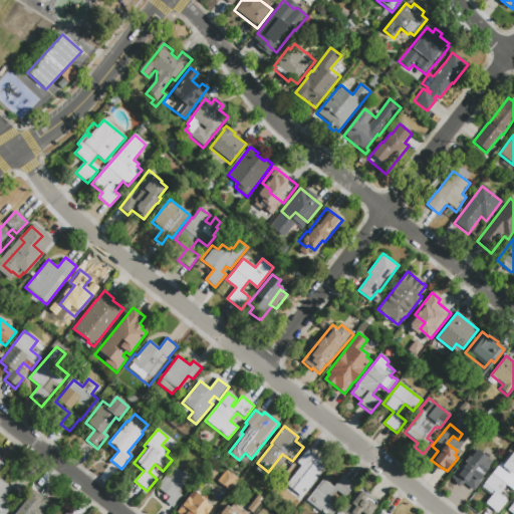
[(476,493),(464,483),(461,487),(455,482),(456,481),(451,476),(460,465),(460,466),(473,450),(476,453),(480,449),(494,460),(486,470),(485,471),(488,473),(481,482),(483,484),(476,493)]
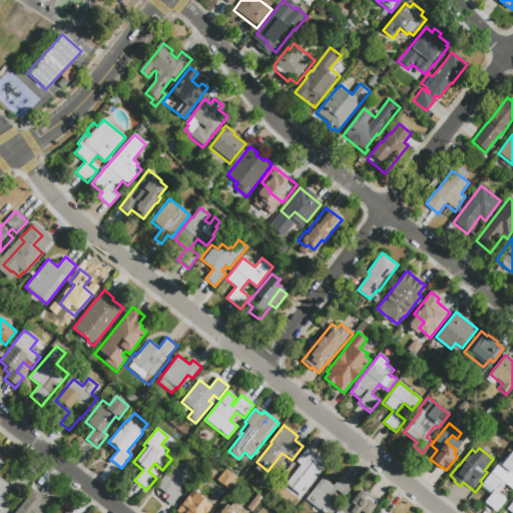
[(296,462),(307,449),(327,465),(301,497),(285,485),(300,466),(296,462)]
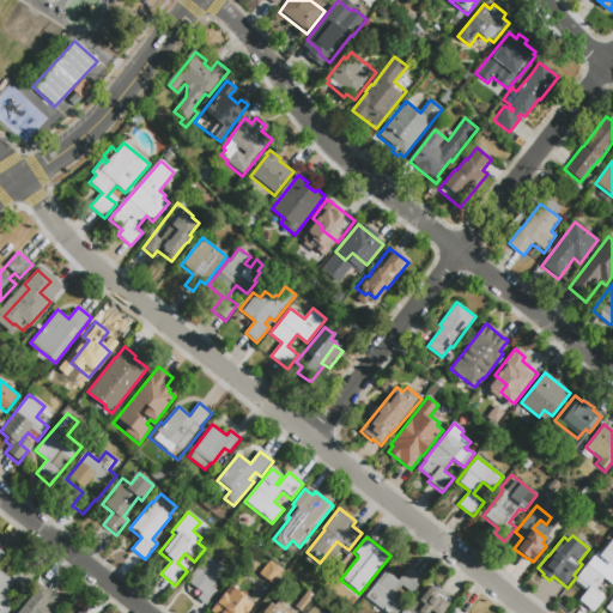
[(612,539),(612,586),(604,578),(595,590),(605,599),(594,612),(578,601),(587,592),(576,583),(580,578),(577,577),(598,551),(599,552),(608,540),(611,541),(612,539)]
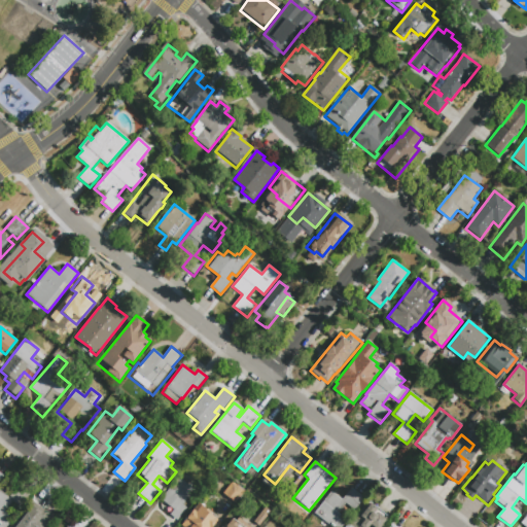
[(196,490),(183,505),(188,510),(178,523),(169,516),(173,510),(162,501),(180,478),(196,490)]
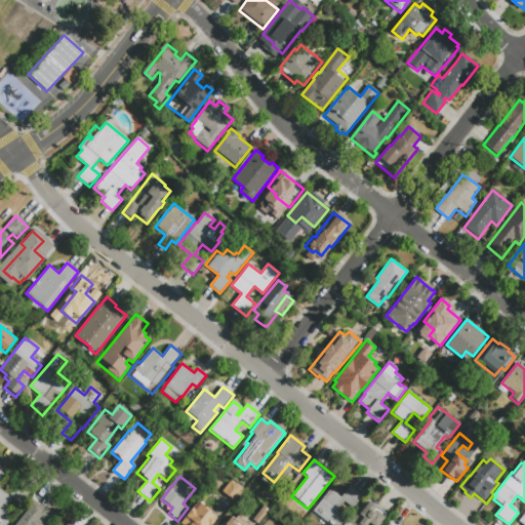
[(243,490),(234,501),(223,492),(232,481),(243,490)]
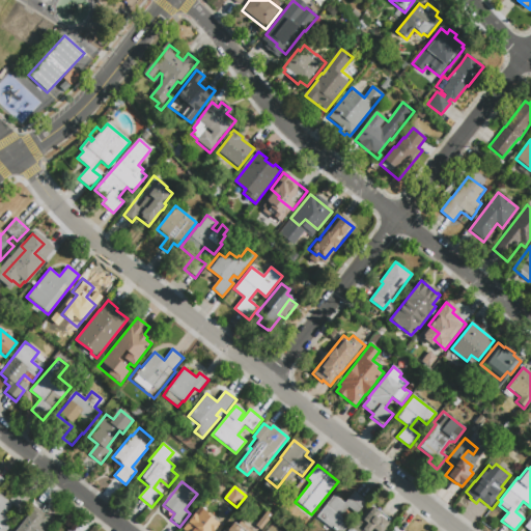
[(0,530),(0,494),(9,501),(18,490),(29,499),(19,511),(11,506),(4,514),(16,523),(8,530),(0,530)]
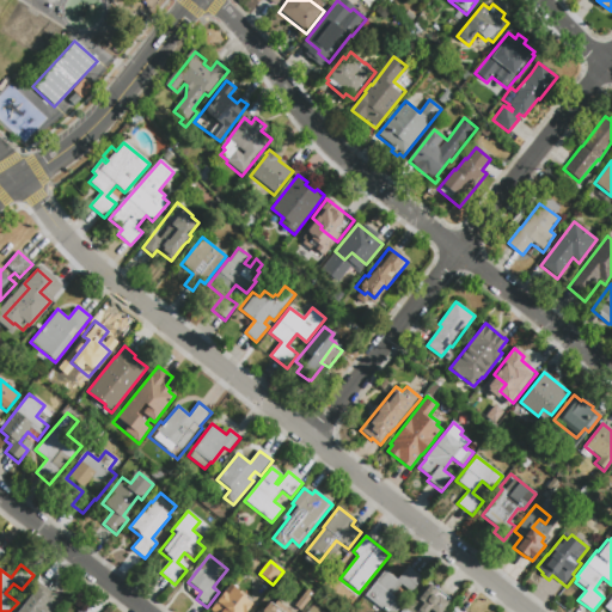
[(408,567),(423,579),(411,593),(402,586),(393,597),(403,604),(396,611),(385,611),(383,610),(380,611),(375,611),(372,609),(373,607),(362,598),(385,570),(397,580),(408,567)]
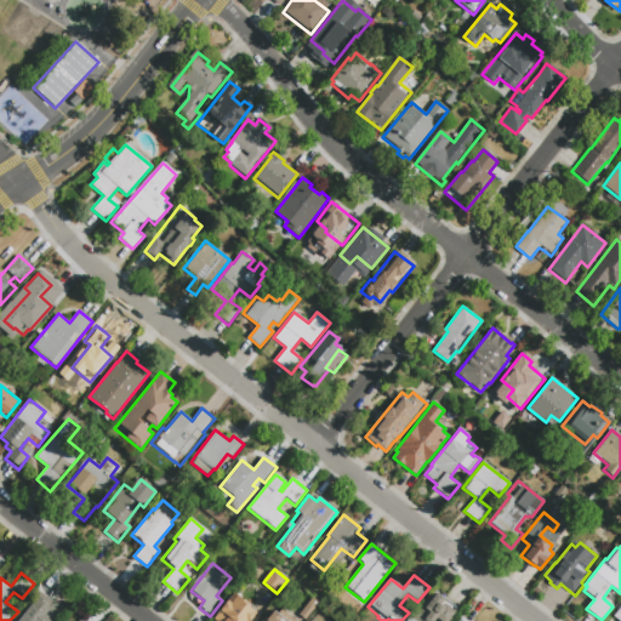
[(248,620),(215,620),(212,619),(217,613),(216,611),(227,599),(228,600),(233,593),(244,602),(243,603),(255,613),(248,620)]
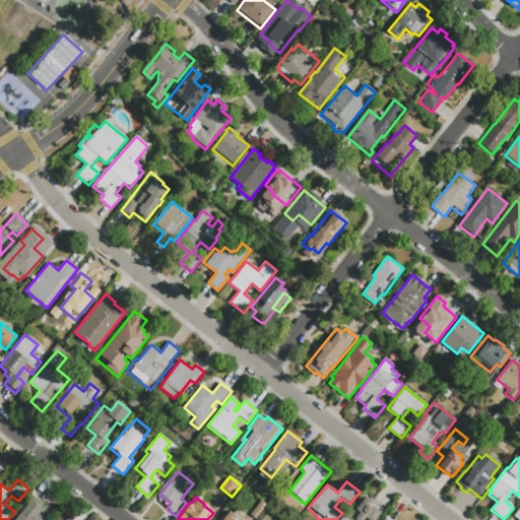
[(366,497),(384,512),(377,519),(366,519),(365,519),(364,519),(340,519),(356,501),(361,503),(366,497)]
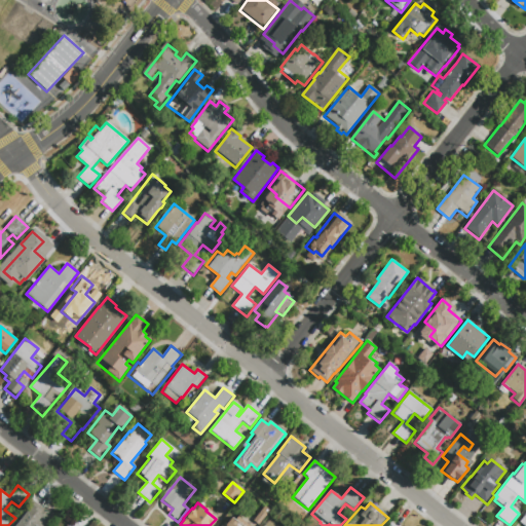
[(14,525),(32,504),(40,512),(39,514),(41,516),(38,521),(43,524),(41,525),(14,525)]
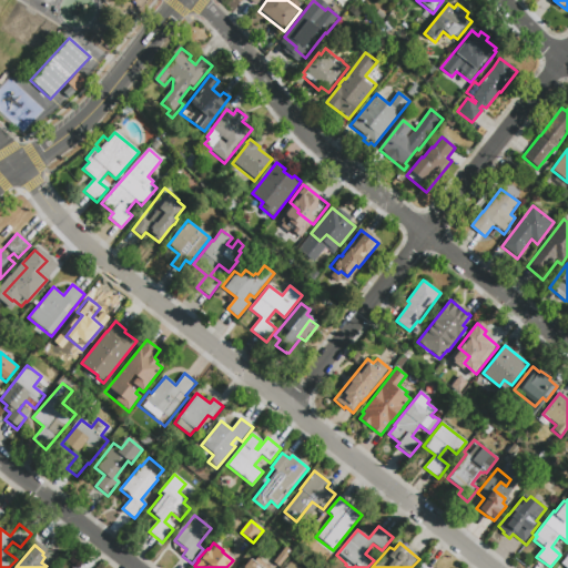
[(246,554),(237,567),(267,567),(269,567),(246,554)]
